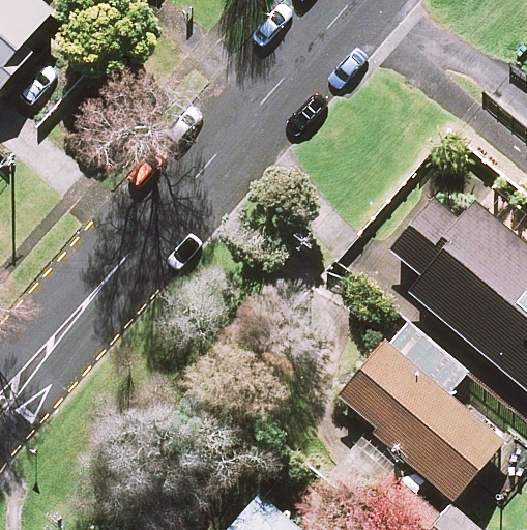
[(54,9),(42,0),(0,0),(0,89),(32,53),(23,46),(54,9)]
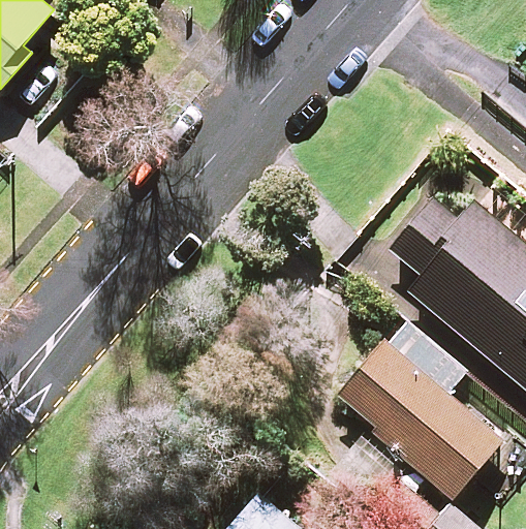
[(459,215),(433,195),(392,249),(421,272),(405,292),(525,383),(525,239),(471,198),(459,215)]
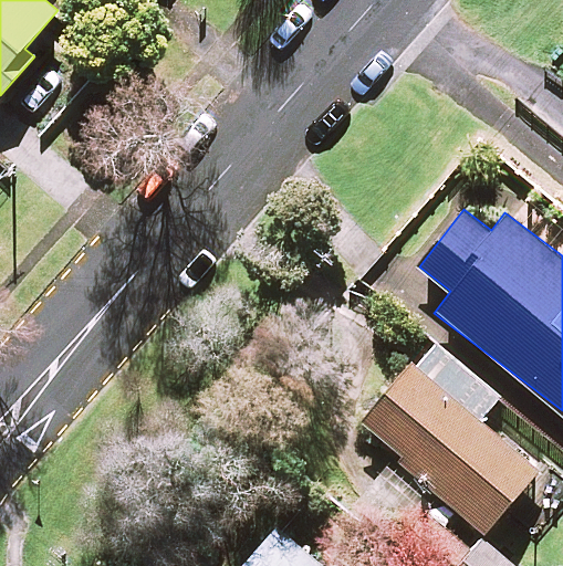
[(482,532),(537,471),(479,421),(501,397),(436,339),(361,423),(482,532)]
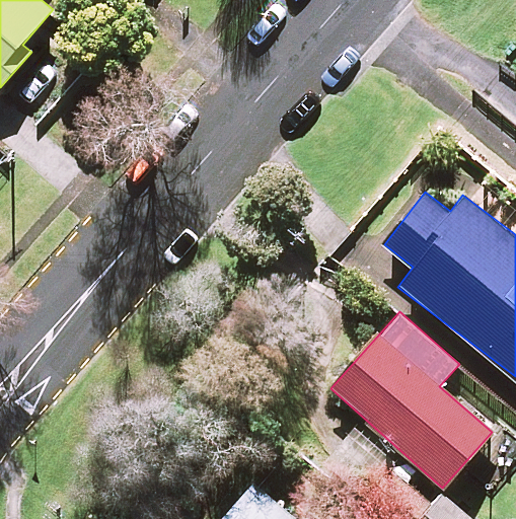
[(296,518),(253,483),(222,518),(296,518)]
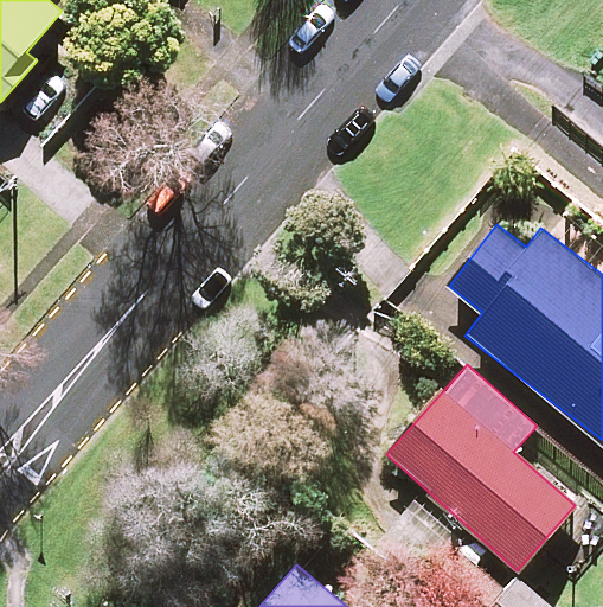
[(546,606),(514,577),(487,606),(546,606)]
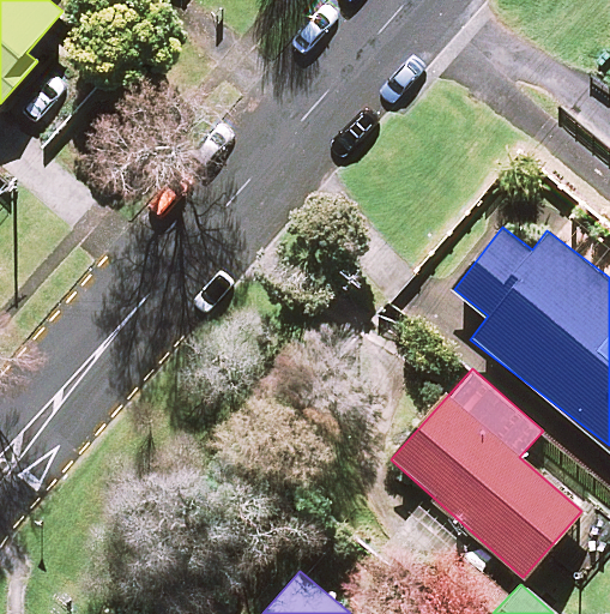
All buildings are outlined.
